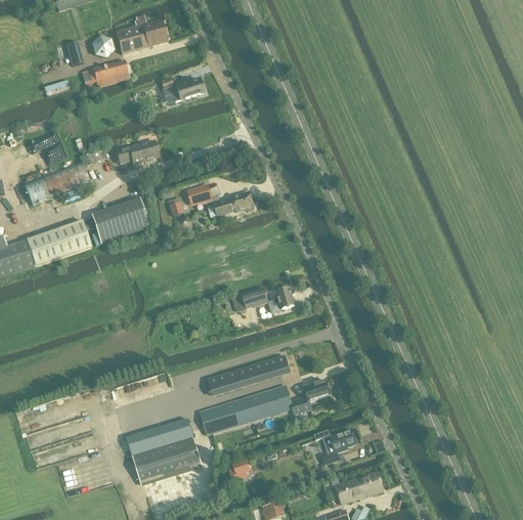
[(56,0),(59,10),(89,0),(56,0)]
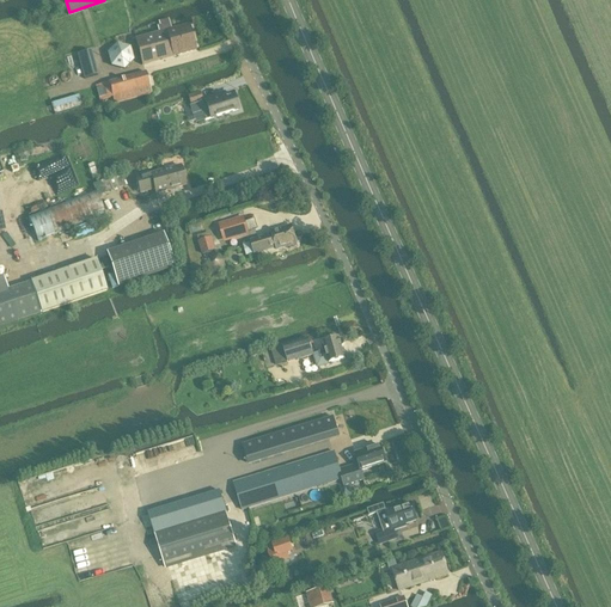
[(135,35),(144,62),(196,48),(189,22),(172,26),(170,16),(159,18),(160,22),(158,23),(159,29),(135,35)]
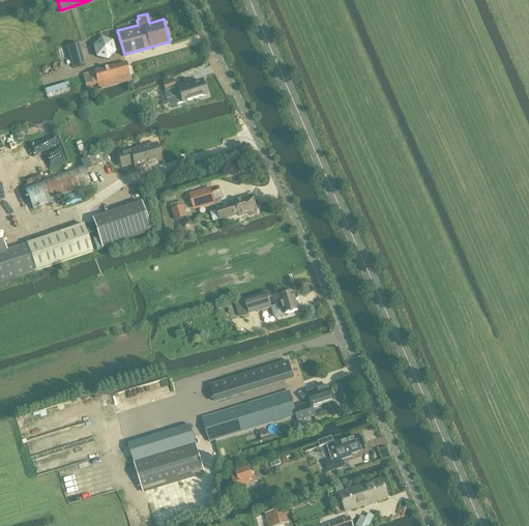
[(113,38),(101,35),(93,44),(96,55),(108,58),(116,50),(113,38)]
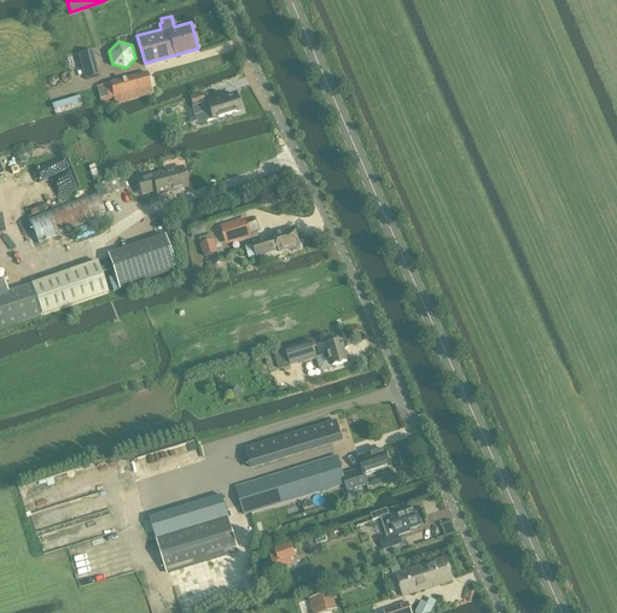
[(93,47),(80,51),(86,74),(86,76),(99,71),(93,47)]
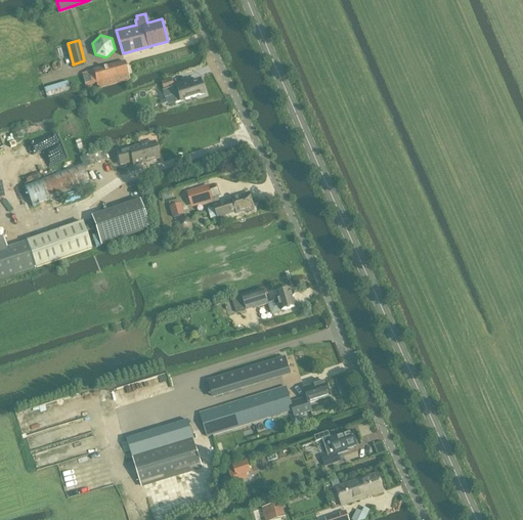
[(125,59),(82,71),(85,84),(97,80),(98,86),(130,77),(125,59)]
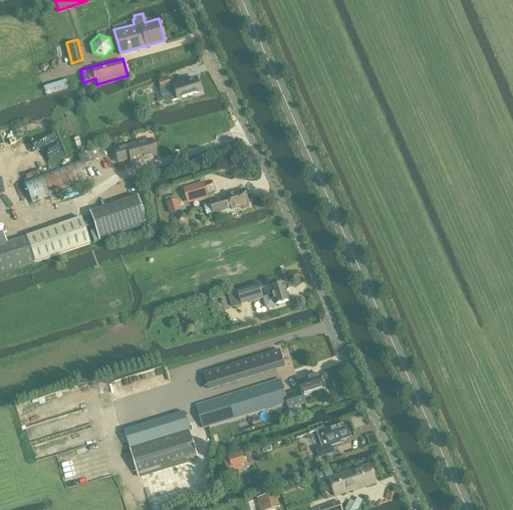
[(169,74),(158,77),(161,85),(168,82),(173,98),(201,89),(196,76),(190,78),(189,75),(171,81),(169,74)]
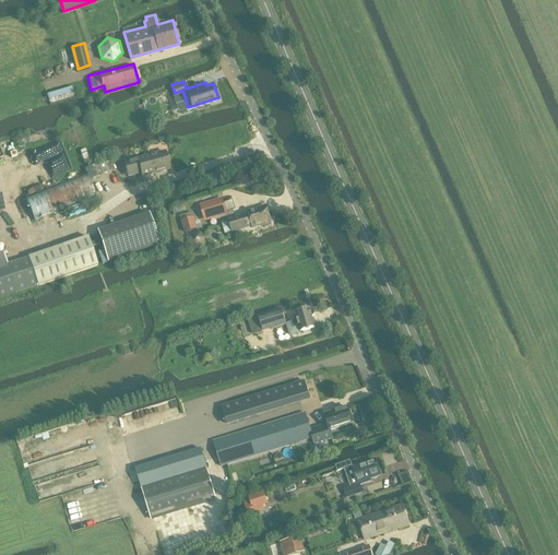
[(141,174),(169,165),(165,149),(122,160),(127,174),(140,170),(141,174)]
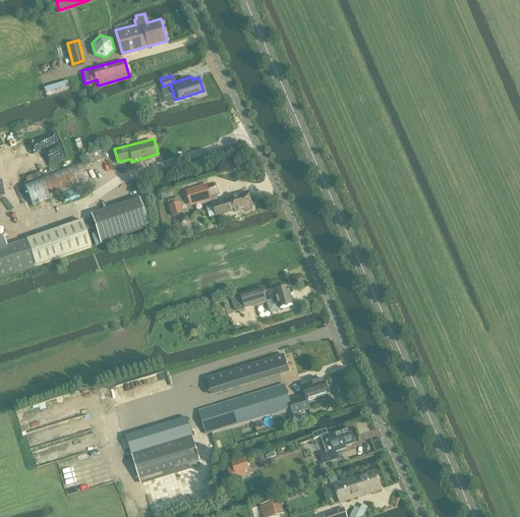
[(81,159),(39,176),(24,181),(33,203),(48,196),(90,180),(81,159)]
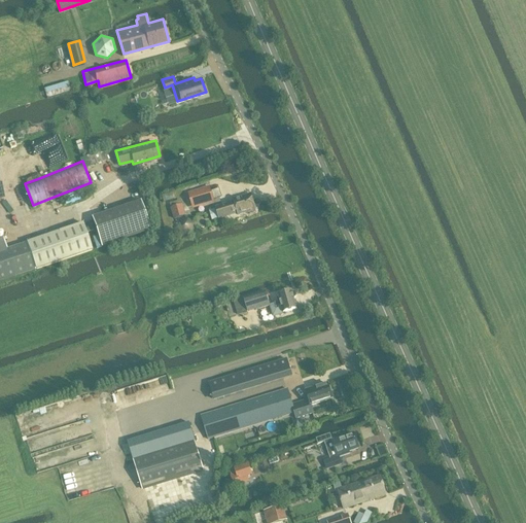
[(194,206),(216,200),(211,182),(188,189),(194,206)]
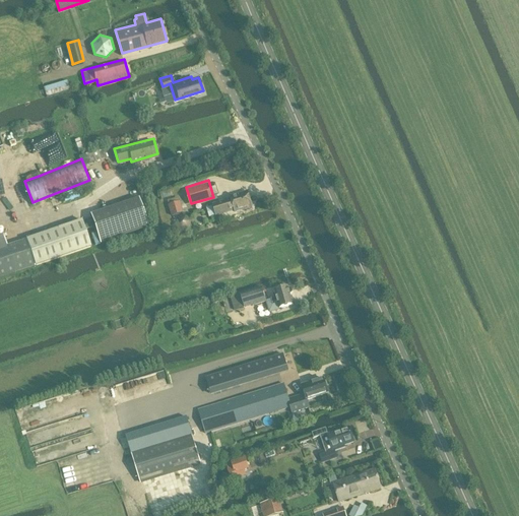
[(248,189),(231,194),(232,196),(213,201),(217,213),(235,208),(236,209),(252,204),(248,189)]
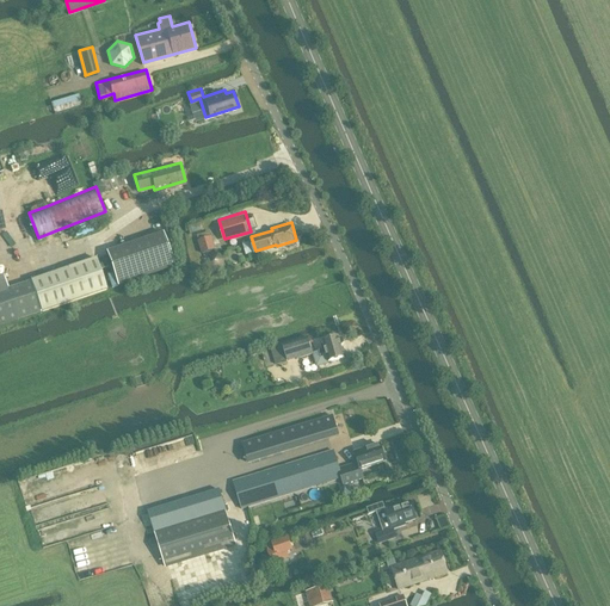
[(172,267),(164,234),(110,252),(121,284),(172,267)]
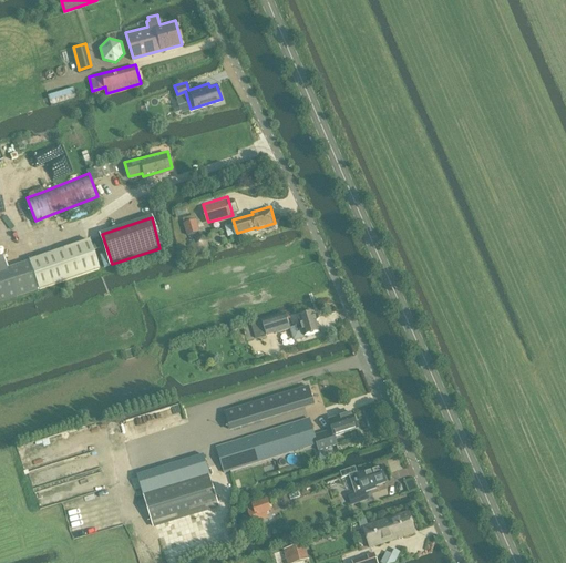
[(201,228),(197,217),(185,221),(188,232),(201,228)]
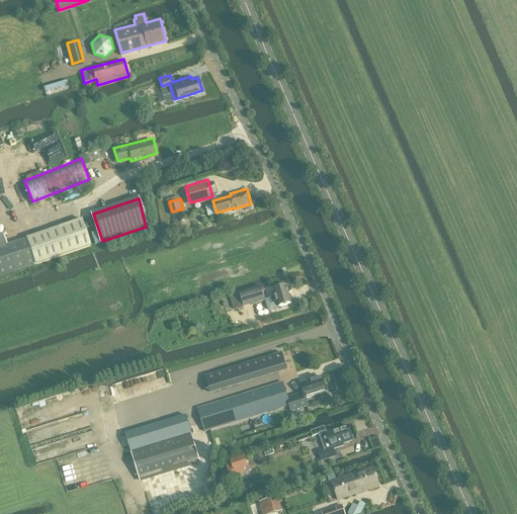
[(186,210),(177,213),(175,223),(181,229),(189,227),(192,218),(186,210)]
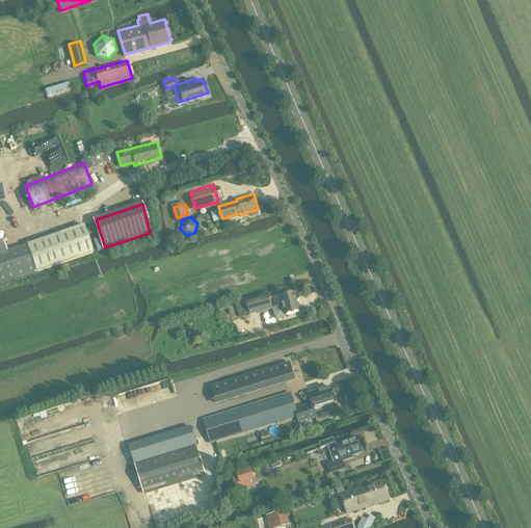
[(84,222),(28,241),(37,268),(94,249),(84,222)]
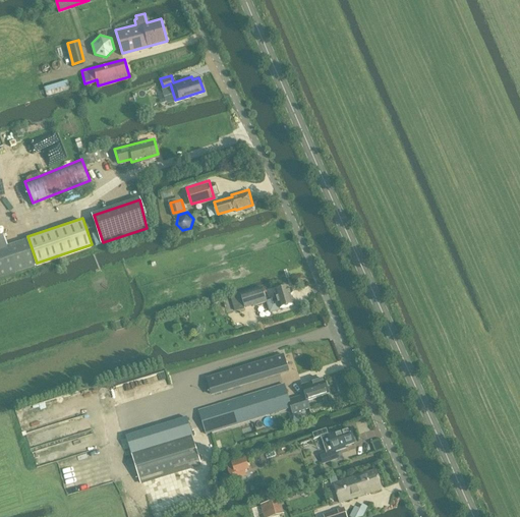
[(0,276),(3,275),(22,269),(36,264),(26,237),(22,238),(8,243),(7,243),(3,231),(0,232),(0,276)]
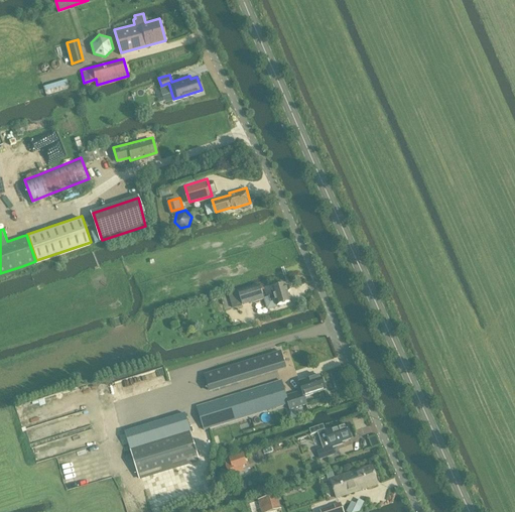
[(278,305),(277,303),(291,298),(288,289),(291,286),(290,283),(286,282),(286,281),(273,285),(275,292),(270,293),(265,295),(265,296),(268,307),(278,305)]
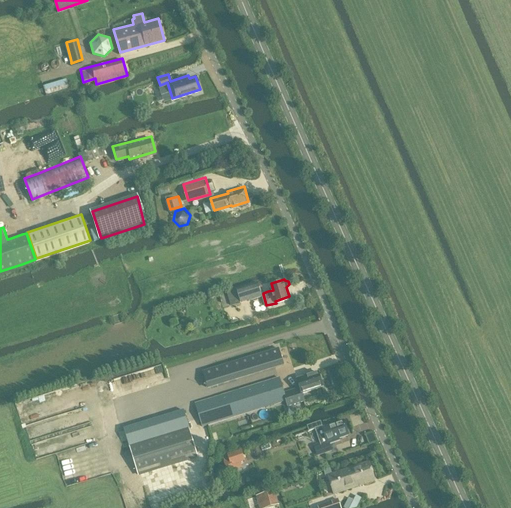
[(231,302),(263,294),(259,281),(228,290),(231,302)]
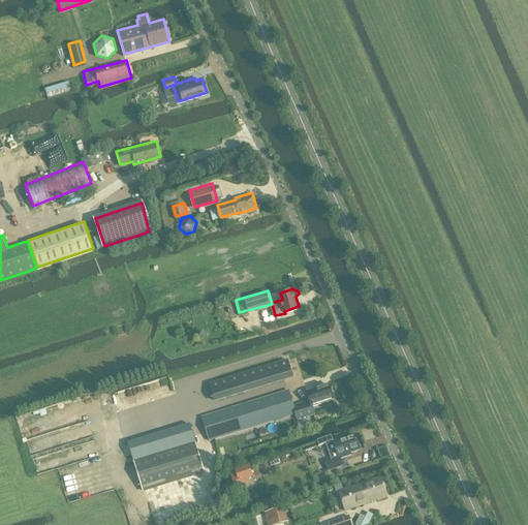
[(215,397),(293,373),(288,358),(210,381),(215,397)]
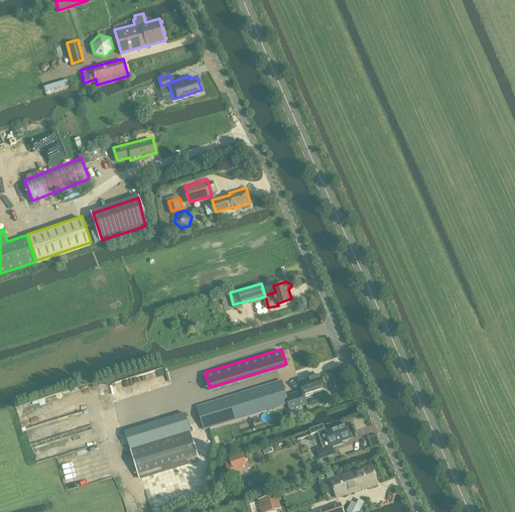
[(305,394),(327,387),(322,373),(300,380),(302,388),(287,393),(282,378),(198,404),(205,426),(289,401),(290,407),(307,401),(305,394)]
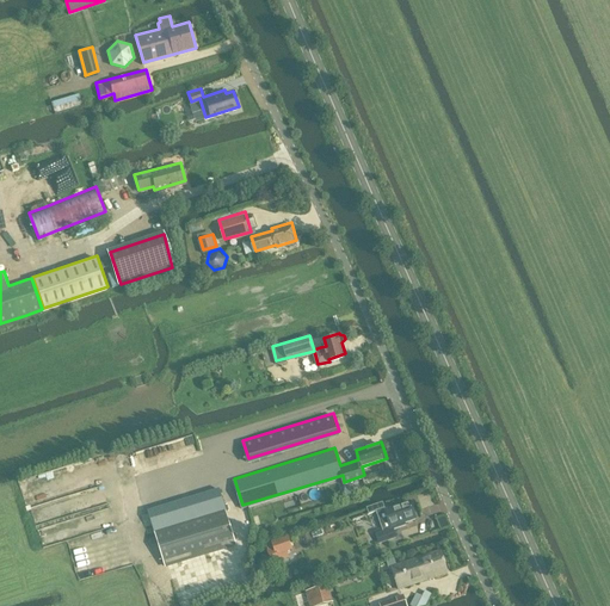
[(149,508),(155,529),(166,562),(236,540),(221,487),(149,508)]
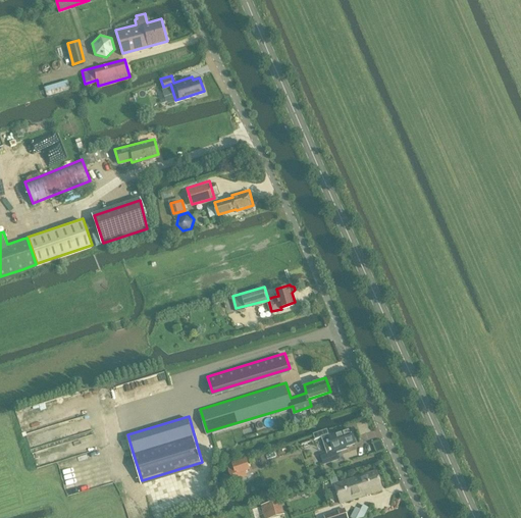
[(330,433),(328,427),(315,431),(316,435),(322,434),(327,449),(320,451),(324,462),(341,457),(337,450),(348,447),(348,444),(357,441),(351,426),(330,433)]
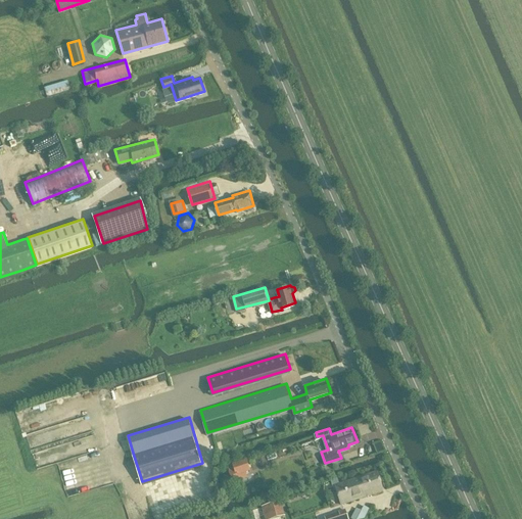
[(235,467),(229,469),(233,480),(248,475),(246,470),(251,468),(247,457),(233,462),(235,467)]
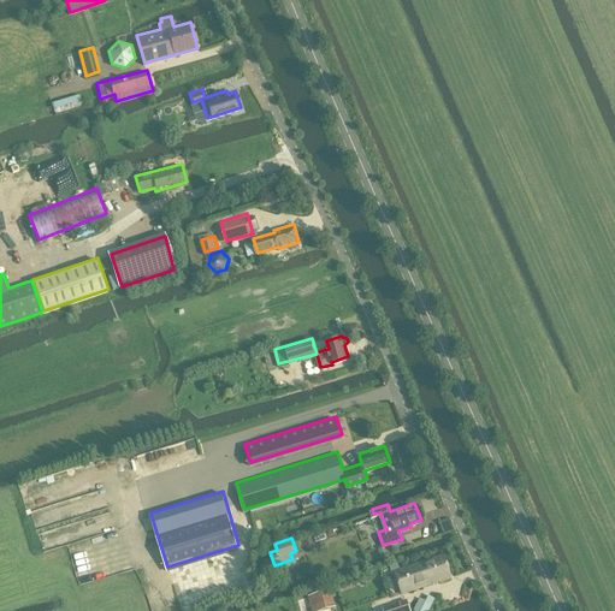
[(444,552),(396,569),(403,591),(451,575),(444,552)]
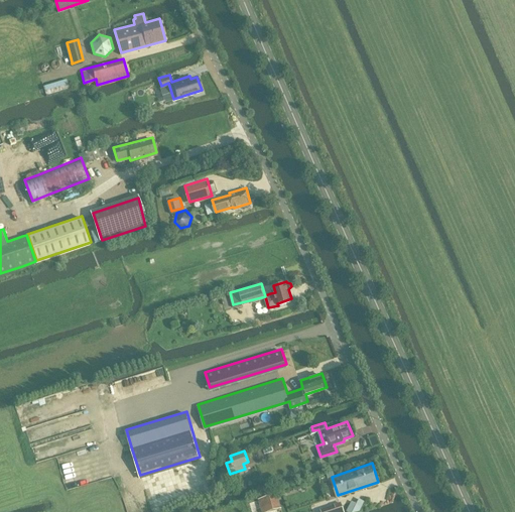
[(282,506),(278,491),(259,497),(263,511),(282,506)]
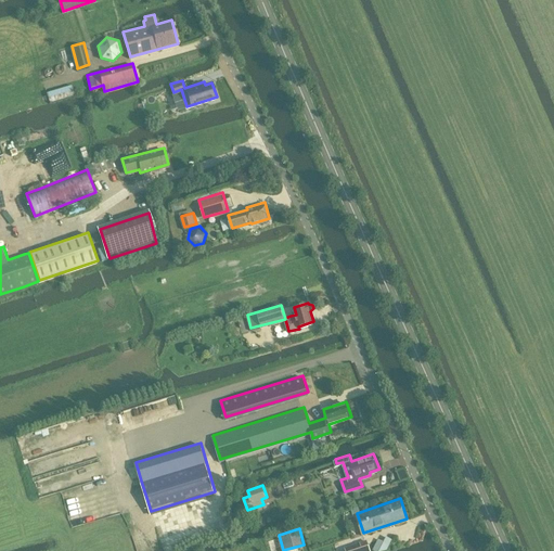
[(349,550),(365,550),(371,550),(368,538),(347,545),(349,550)]
